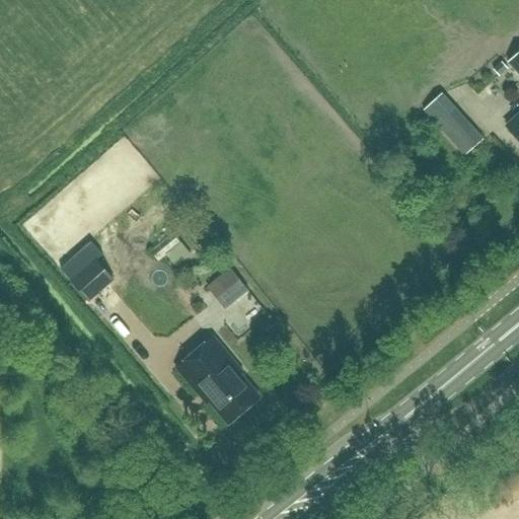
[(518,141),(518,52),(508,62),(518,74),(518,115),(506,127),(518,141)]
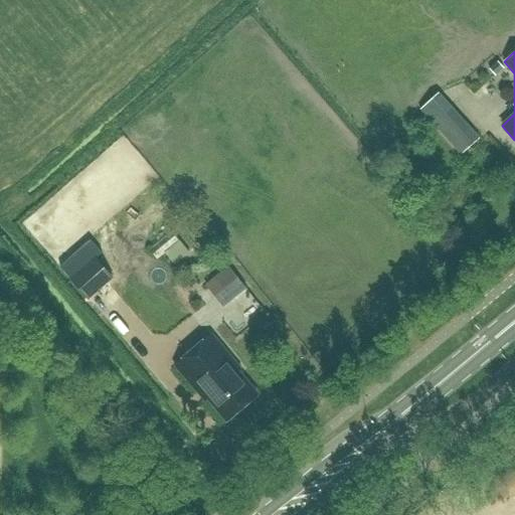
[(466,160),(486,144),(460,112),(440,128),(466,160)]
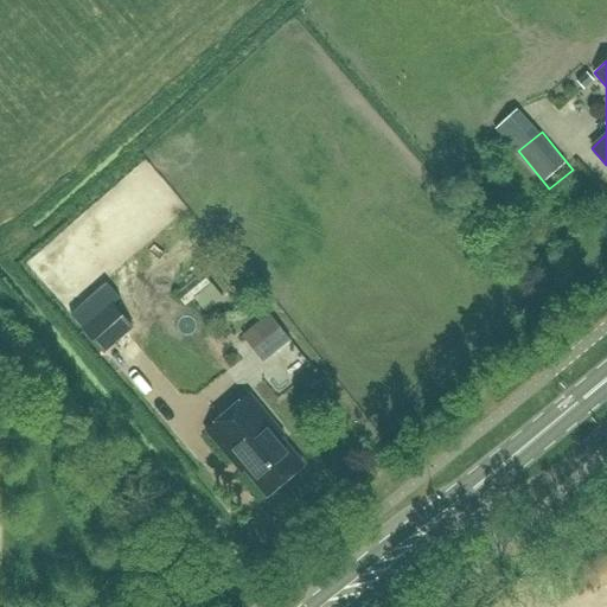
[(204,299),(215,312),(225,304),(215,289),(204,299)]
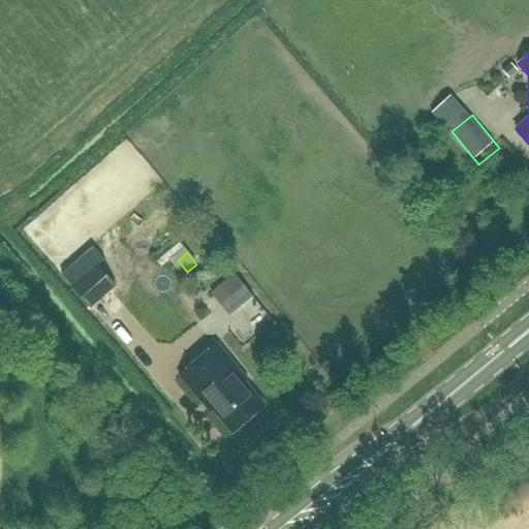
[(71,287),(90,309),(116,285),(97,265),(71,287)]
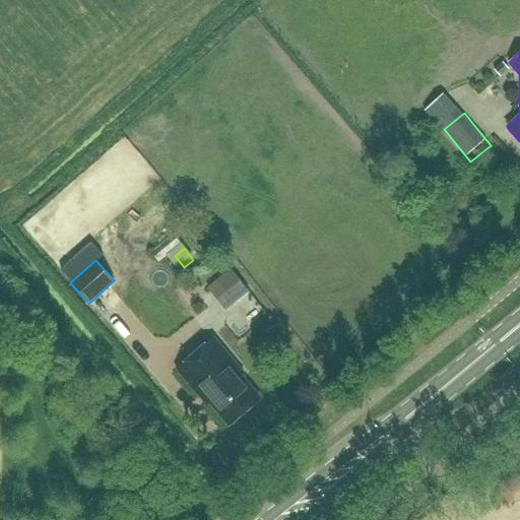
[(231,269),(216,280),(235,304),(248,293),(231,269)]
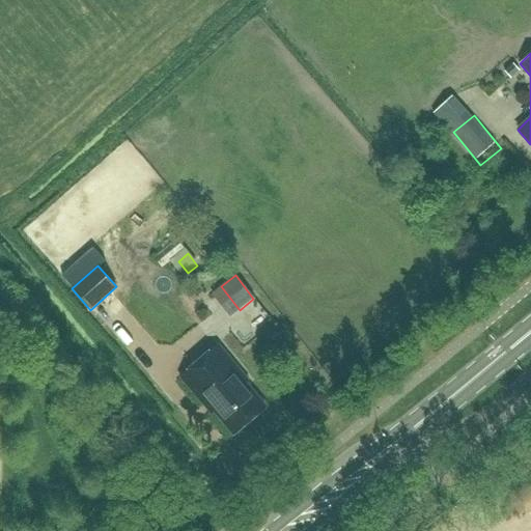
[(233,434),(264,408),(245,384),(249,381),(217,343),(180,374),(206,406),(208,404),(233,434)]
